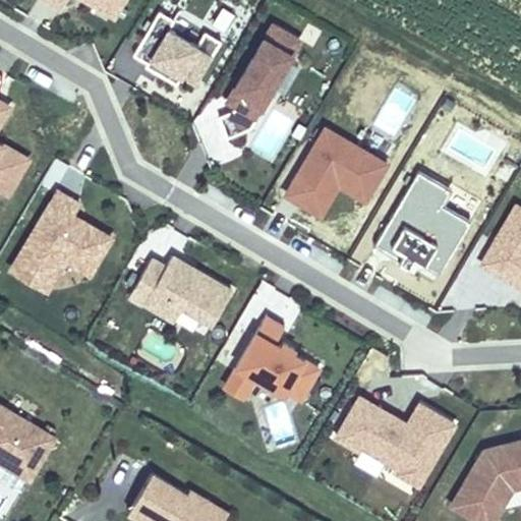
[(125,0),(38,0),(58,11),(64,0),(75,0),(113,21),(125,0)]
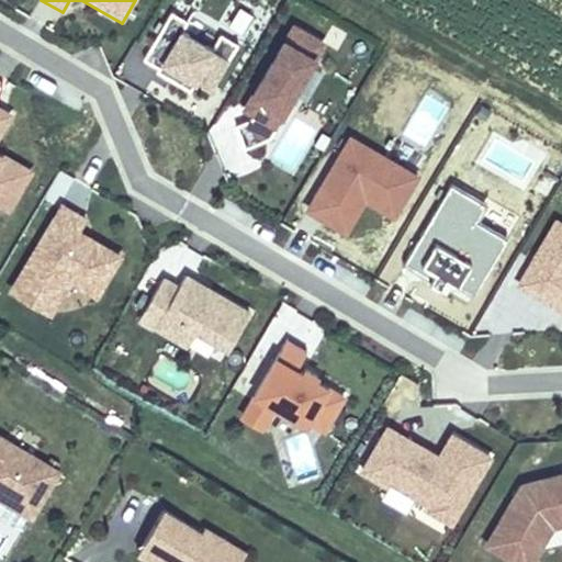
[(253,17),(237,8),(226,26),(242,35),(253,17)]
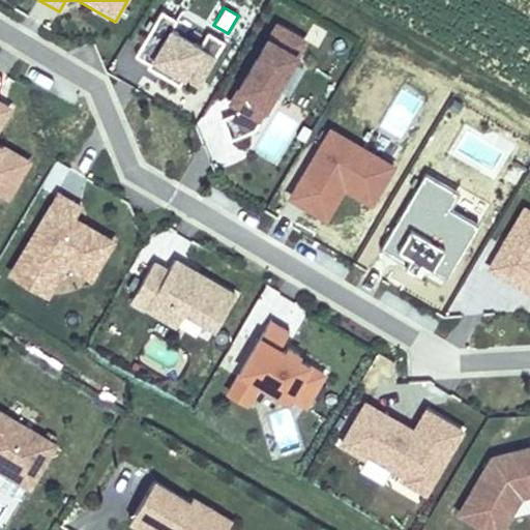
[(176,22),(159,11),(133,57),(147,65),(145,68),(178,87),(181,81),(197,90),(224,43),(205,33),(197,47),(171,31),(176,22)]
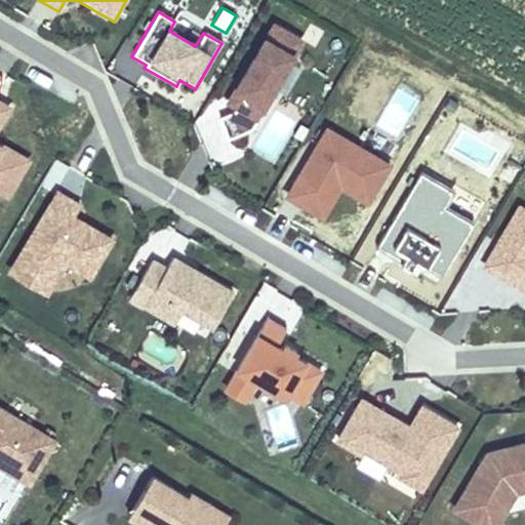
[(227,138),(250,129),(304,41),(271,22),(223,104),(236,111),(218,118),(227,138)]
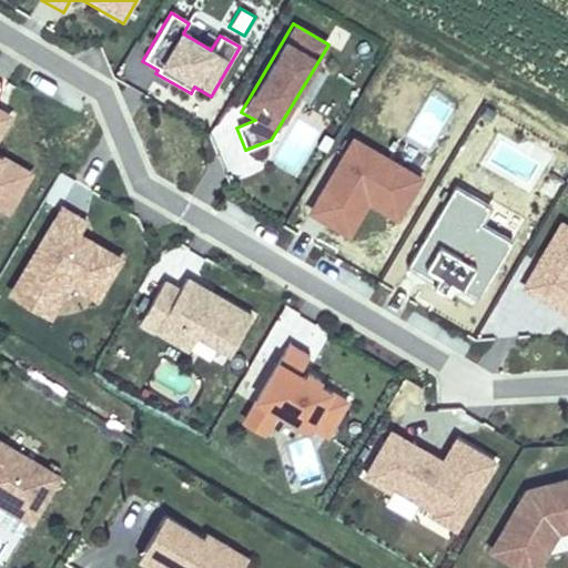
[(304,108),(297,120),(320,131),(326,119),(304,108)]
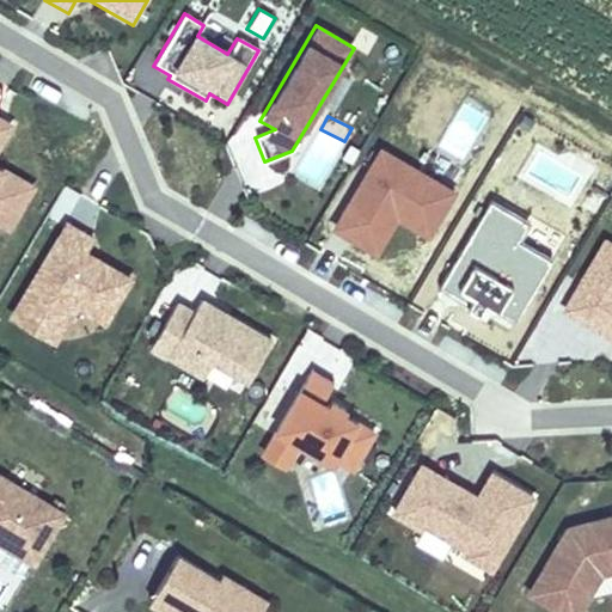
[(0,230),(8,234),(35,189),(0,169),(0,151),(14,127),(0,118),(0,230)]
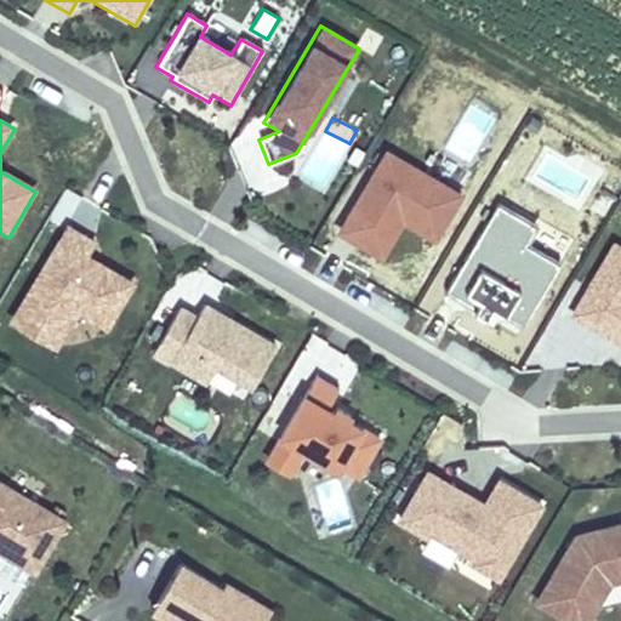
[(324,131),(297,175),(322,191),(348,147),(324,131)]
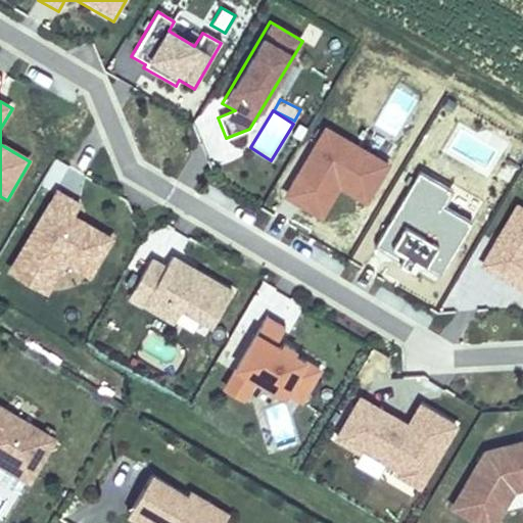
[(389,165),(323,126),(281,197),(320,221),(338,189),(366,205),(389,165)]
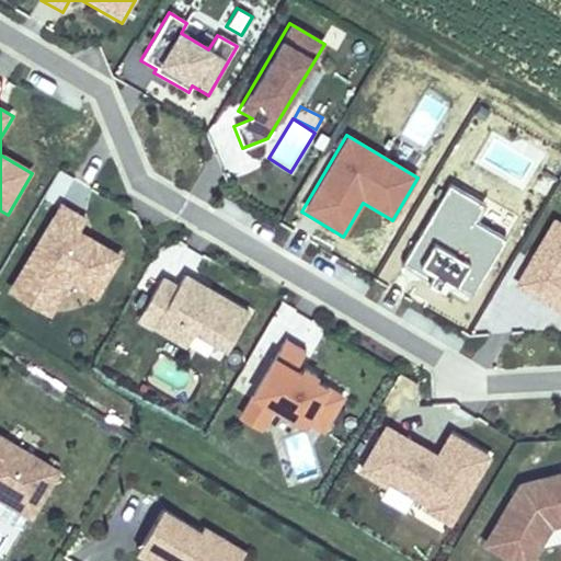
[(485,205),(449,183),(401,265),(437,286),(442,279),(471,297),(506,238),(476,220),(485,205)]
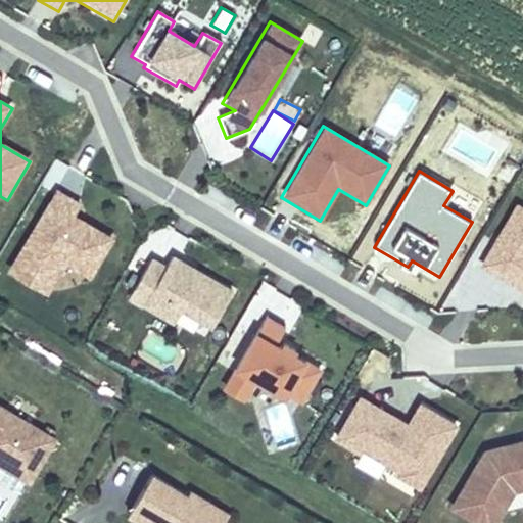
[(80,204),(55,189),(4,274),(45,297),(64,265),(89,280),(113,239),(73,216),(80,204)]
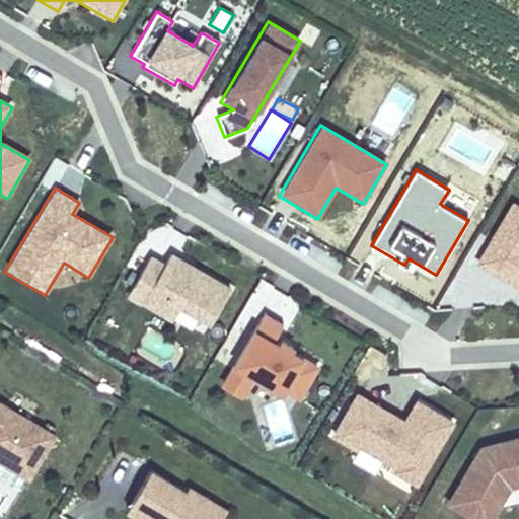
[(518,206),(511,202),(474,265),(518,290),(518,206)]
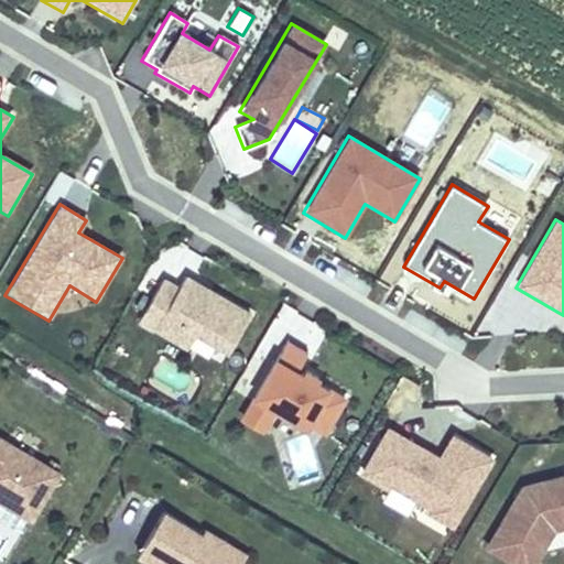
[(185,351),(194,337),(227,356),(251,314),(184,277),(177,288),(162,279),(137,323),(185,351)]
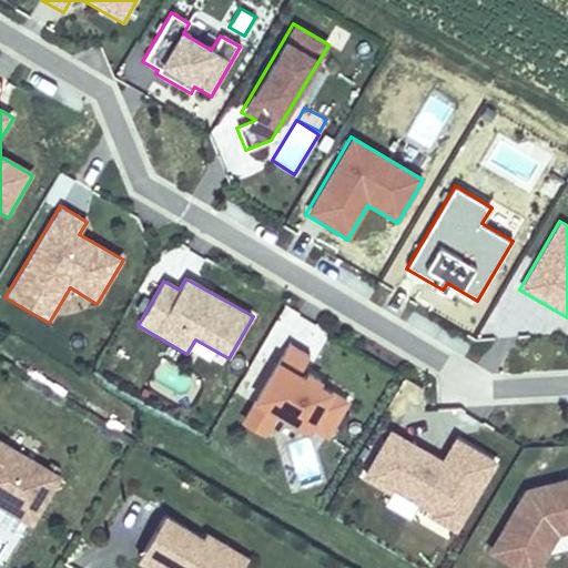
[(332,395),(318,387),(323,382),(305,371),(301,377),(298,375),(310,356),(288,344),(277,363),(276,362),(239,424),(263,438),(275,417),(306,436),(311,430),(326,440),(350,402),(334,392),(332,395)]
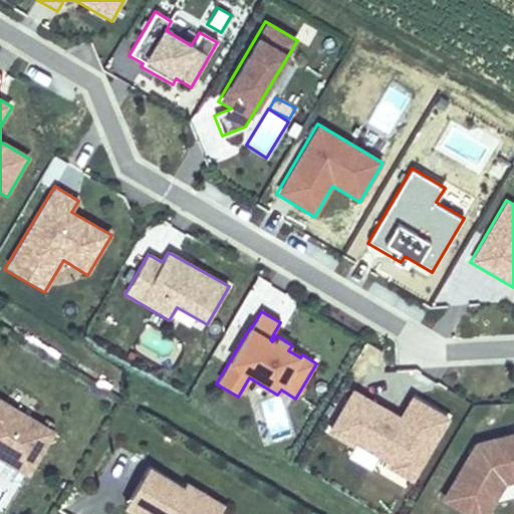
[(412,483),(451,418),(412,395),(399,417),(351,389),(324,433),(351,449),(354,444),(386,463),(383,467),(412,483)]
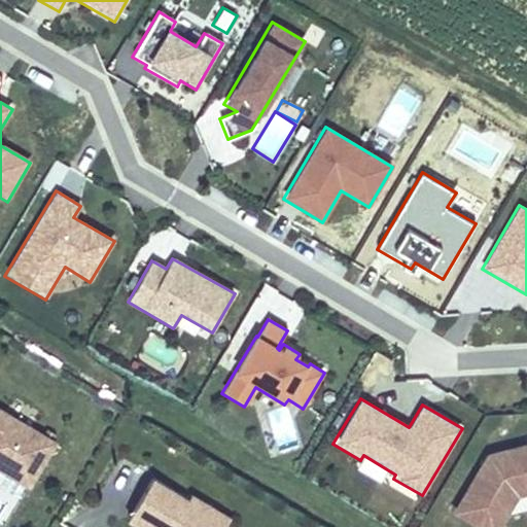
[(0,469),(28,487),(54,443),(0,411),(0,462),(1,464),(0,465),(0,469)]
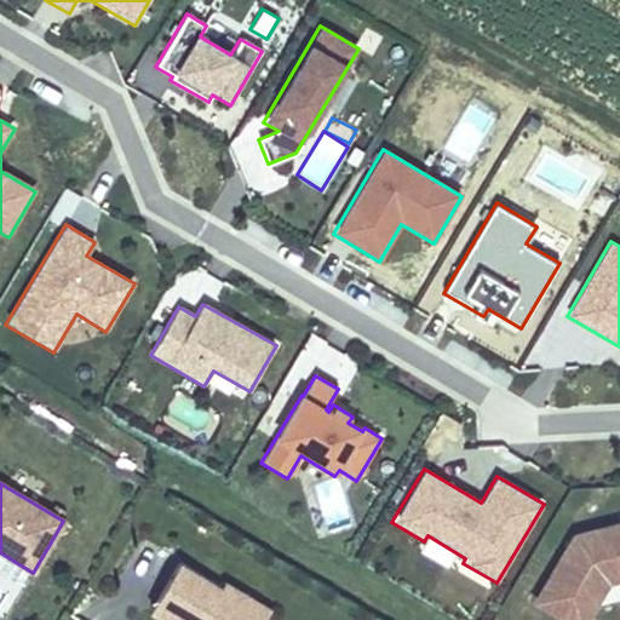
[(587,619),(608,586),(619,583),(619,522),(570,537),(529,603),(558,619),(587,619)]
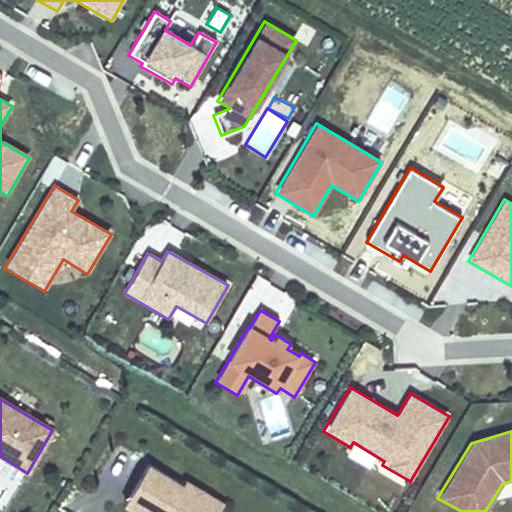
[(217,511),(221,506),(147,464),(122,508),(128,511),(217,511)]
